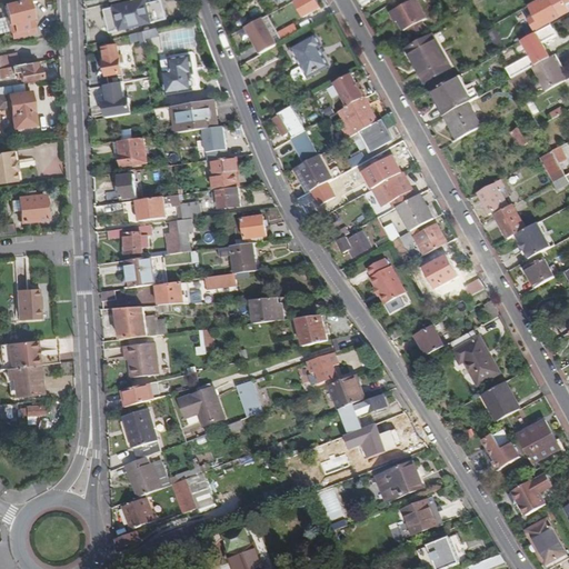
[(29,3),(37,1),(37,0),(22,0),(3,6),(11,33),(35,26),(29,3)]
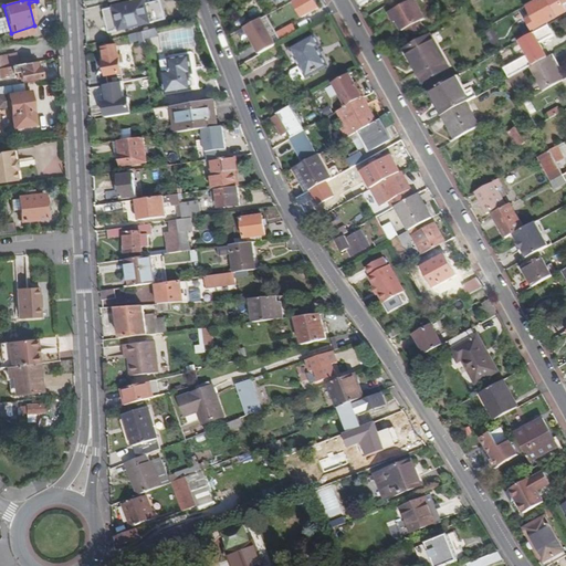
[(132,0),(133,3),(104,10),(106,17),(107,23),(109,32),(150,23),(166,19),(161,0),(152,2),(146,3),(144,0),(132,0)]
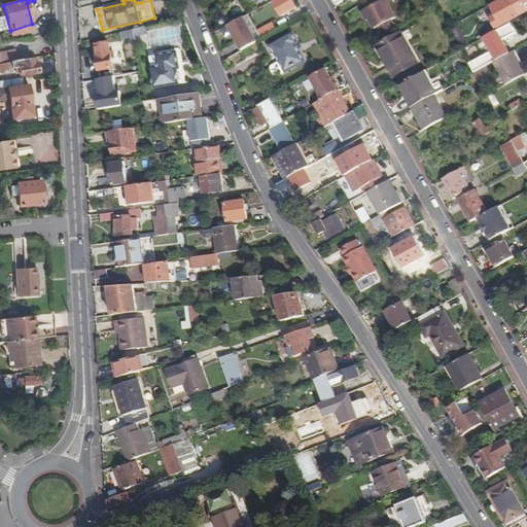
[(278,0),(274,3),(281,16),(294,8),(292,4),(294,3),(292,0),(278,0)]
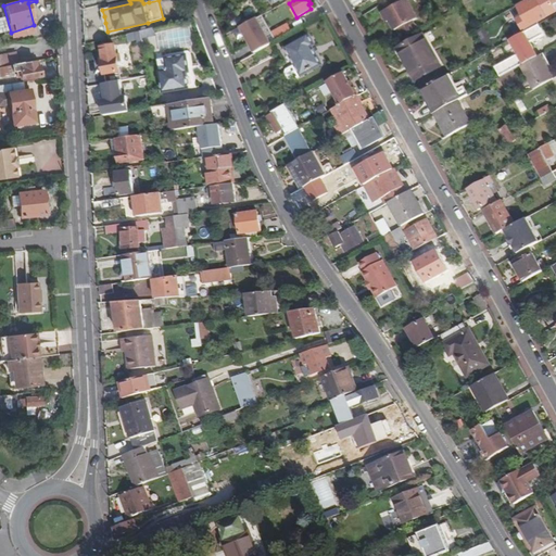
[(399,29),(403,38),(418,29),(413,21),(417,17),(407,0),(403,0),(382,12),(389,22),(391,21),(396,30),(399,29)]
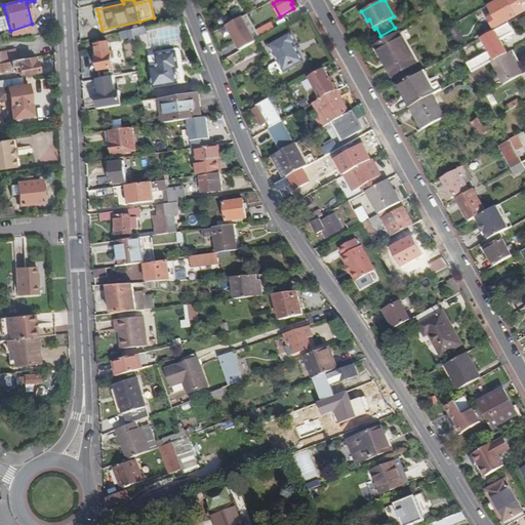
[(505,23),(524,10),(519,0),(507,0),(511,6),(498,12),(505,23)]
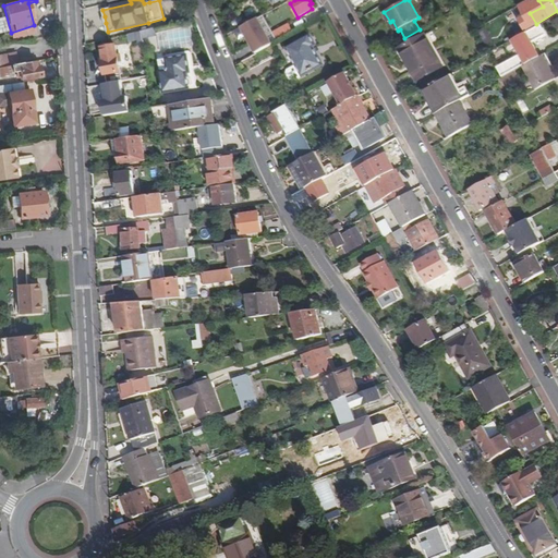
[(557,14),(535,27),(543,40),(529,48),(534,59),(543,55),(546,52),(557,46),(557,33),(556,29),(557,27),(557,14)]
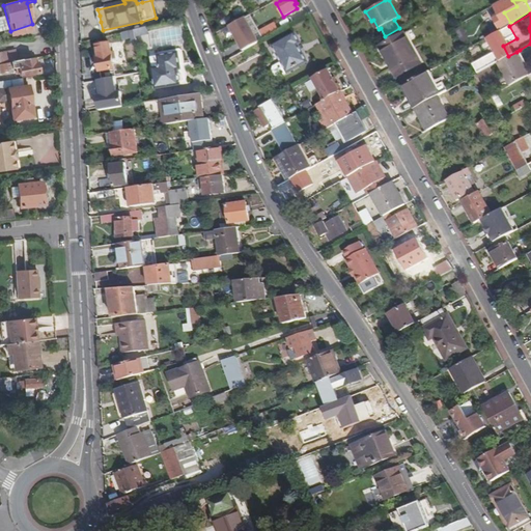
[(242,50),(261,40),(250,15),(230,23),(242,50)]
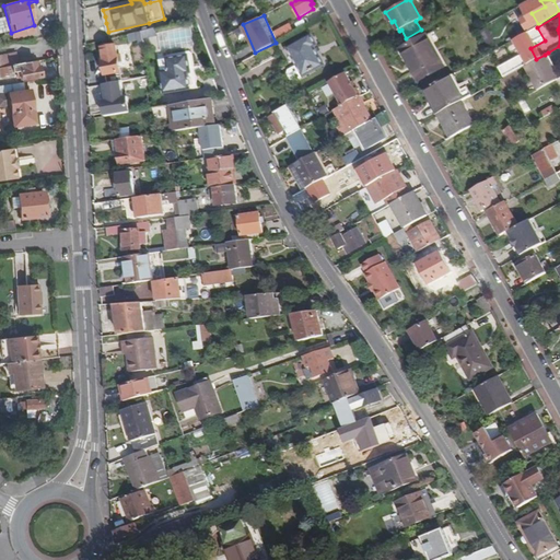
[(518,32),(521,36),(532,31),(529,26),(518,32)]
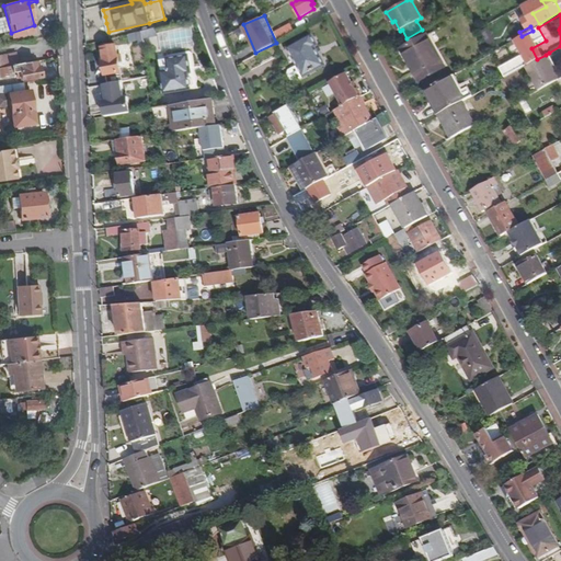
[(142,31),(144,37),(157,34),(156,27),(142,31)]
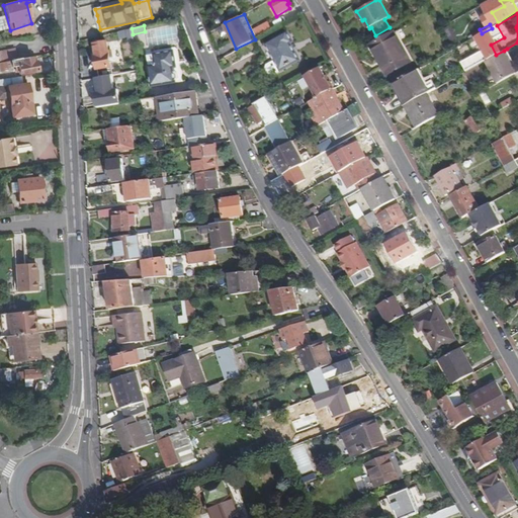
[(127,41),(134,39),(133,34),(132,28),(117,31),(119,38),(127,36),(127,41)]
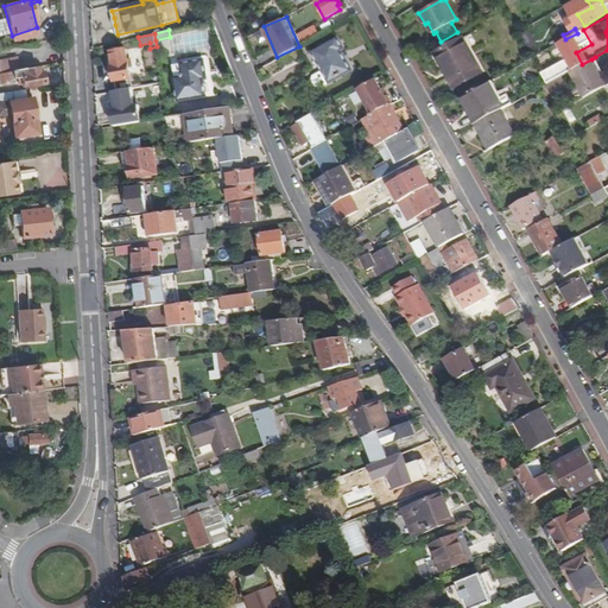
[(468,33),(463,37),(483,71),(488,69),(468,33)]
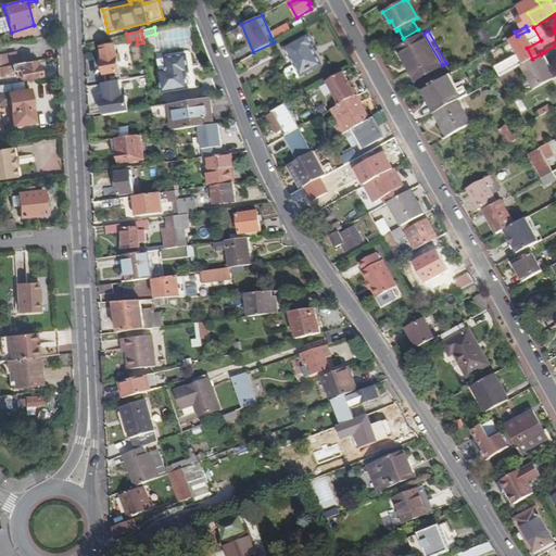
[(315,54),(312,50),(311,47),(314,46),(307,34),(283,48),(291,61),(300,76),(320,64),(315,54)]
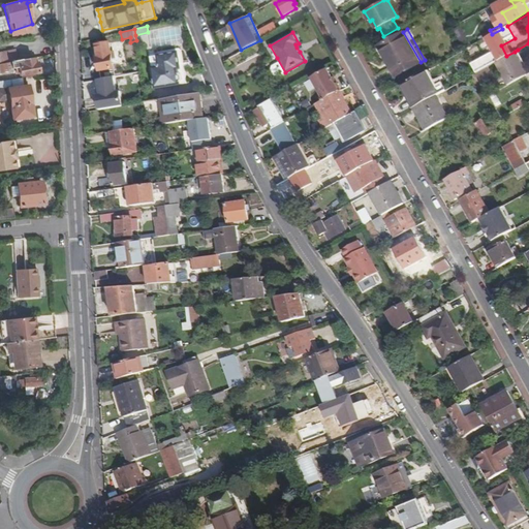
[(421,62),(403,32),(380,44),(391,62),(392,61),(400,74),(421,62)]
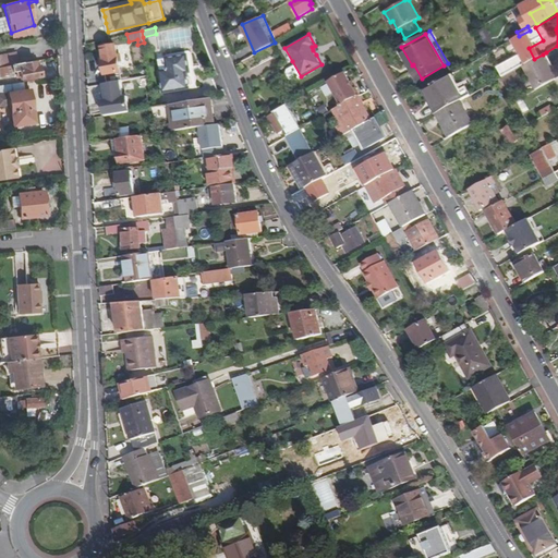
[(106,74),(120,71),(116,45),(102,47),(105,61),(102,61),(104,74),(106,74)]
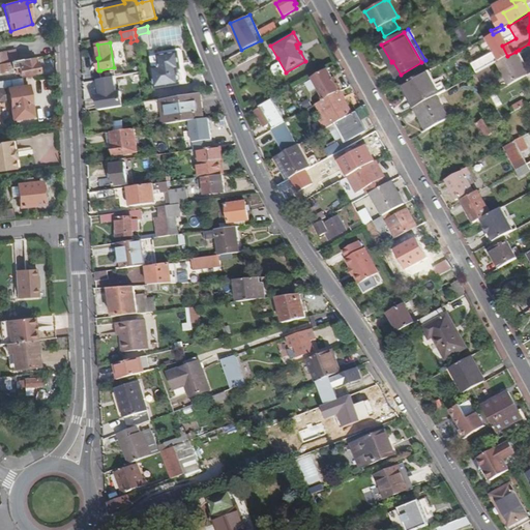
[(277,58),(270,46),(265,49),(271,61),(277,58)]
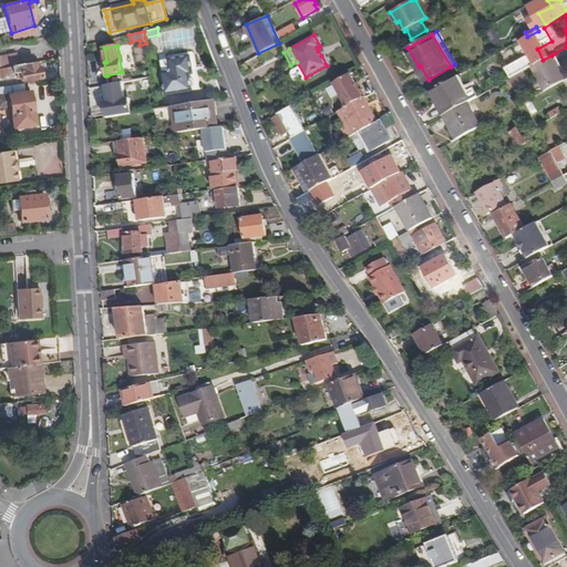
[(172,71),(163,72),(167,93),(200,89),(194,54),(169,59),(172,71)]
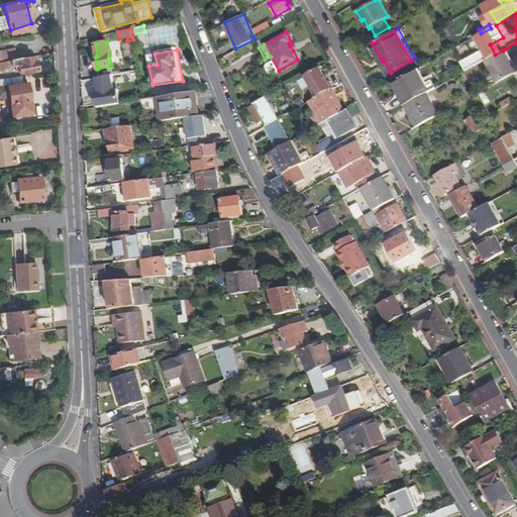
[(0,62),(17,59),(15,50),(0,53),(0,62)]
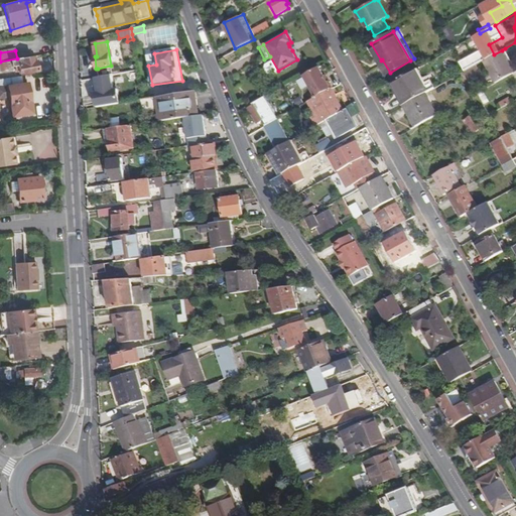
[(479,50),(461,60),(466,71),(484,59),(479,50)]
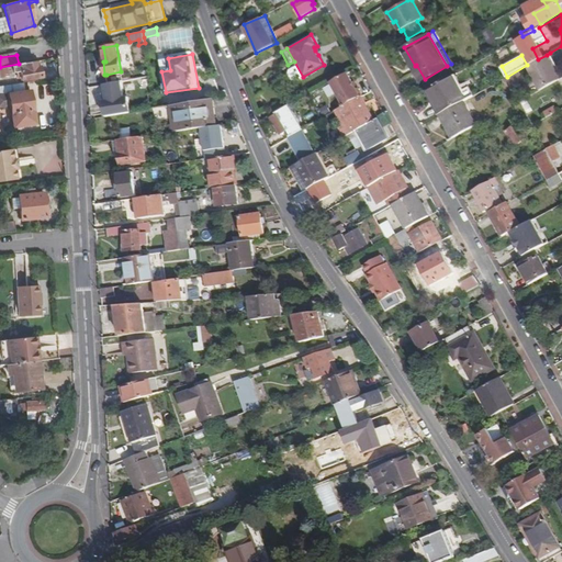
[(538,59),(526,66),(539,90),(558,80),(550,68),(553,67),(547,55),(538,59)]
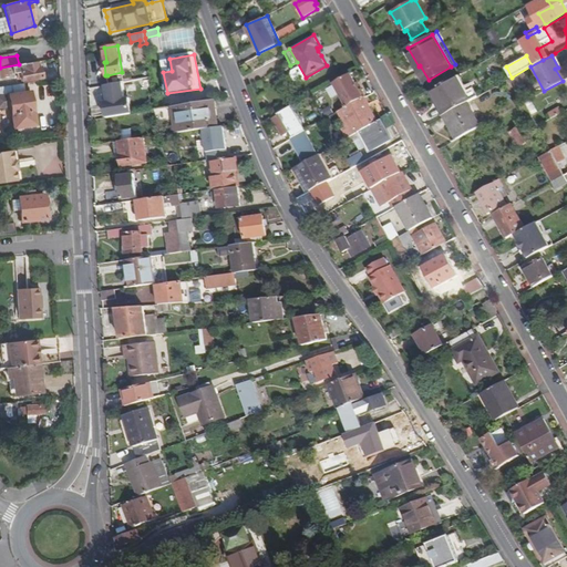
[(19,64),(0,68),(0,71),(1,75),(20,71),(21,80),(41,76),(39,66),(37,66),(35,61),(19,64)]
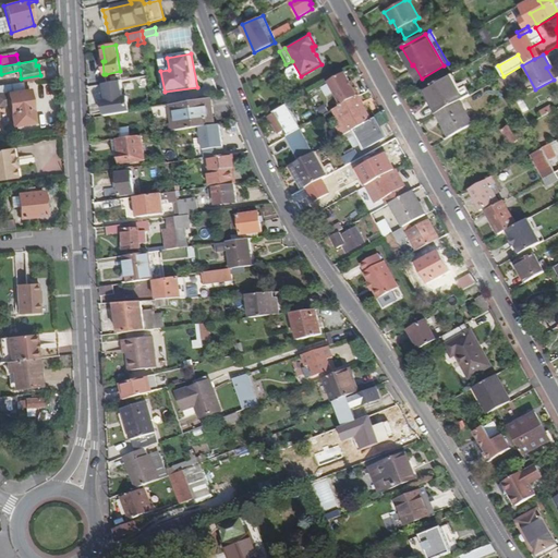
[(556,79),(549,67),(546,68),(554,80),(556,79)]
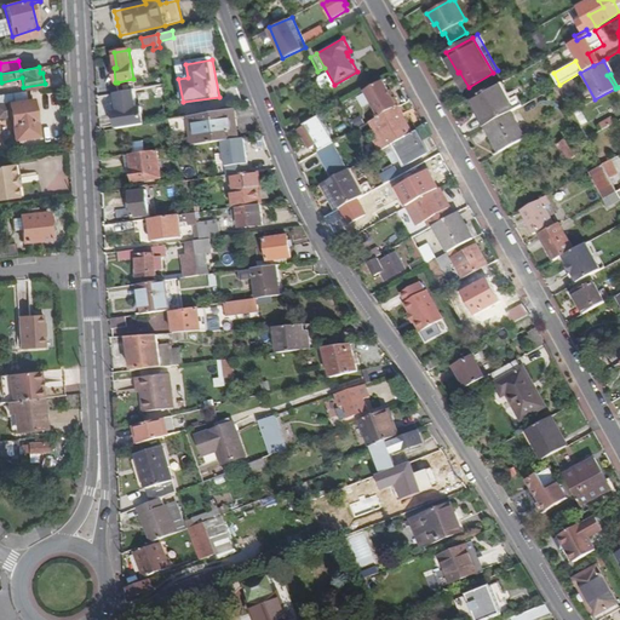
[(118,82),(119,91),(135,89),(133,79),(118,82)]
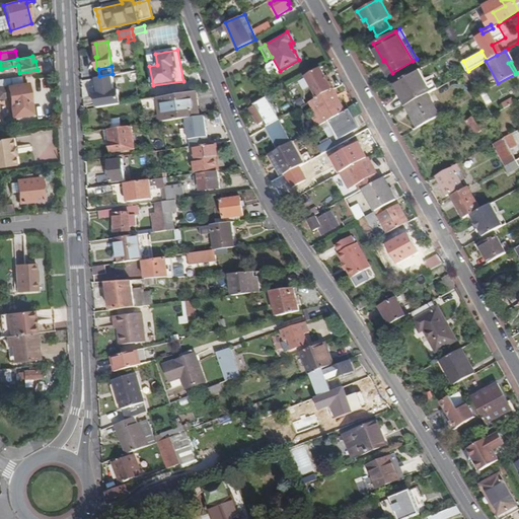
[(477,66),(467,71),(474,83),(485,77),(477,66)]
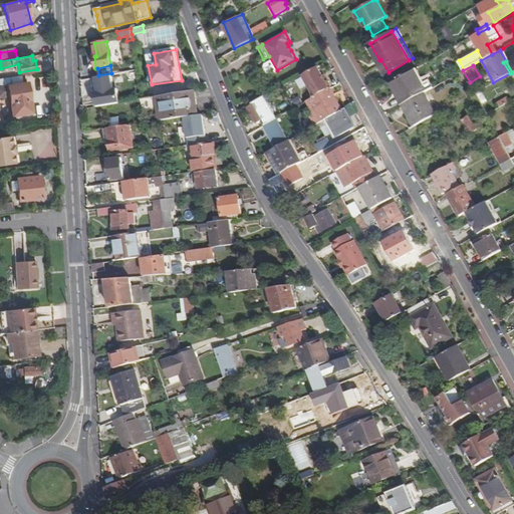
[(329,89),(331,88),(327,80),(326,81),(324,79),(322,75),(317,66),(301,75),(313,97),(329,89)]
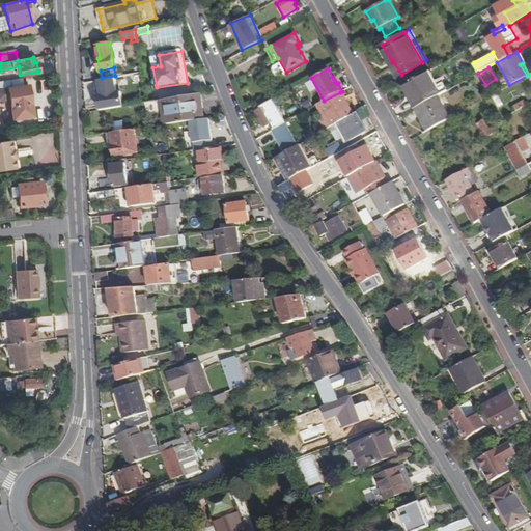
[(441,94),(427,72),(406,84),(418,107),(419,106),(436,96),(441,94)]
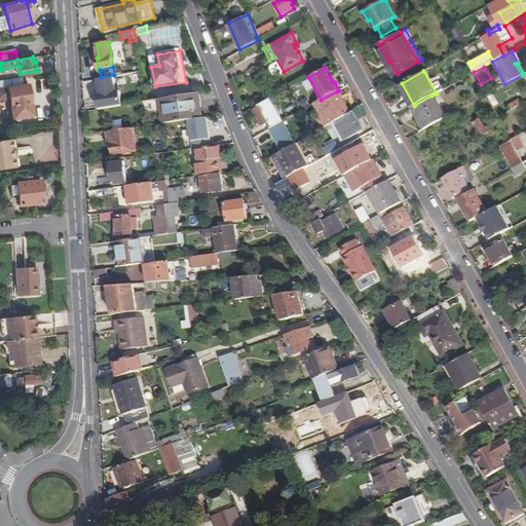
[(25,84),(24,77),(0,80),(0,98),(7,98),(10,117),(11,118),(31,115),(27,84),(25,84)]
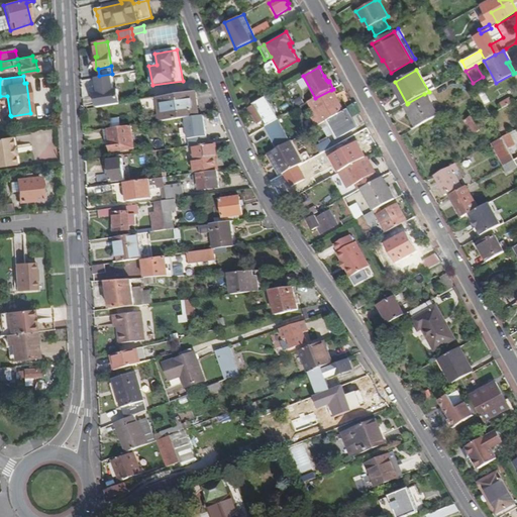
[(198,115),(194,90),(143,98),(140,99),(142,112),(159,109),(160,120),(198,115)]
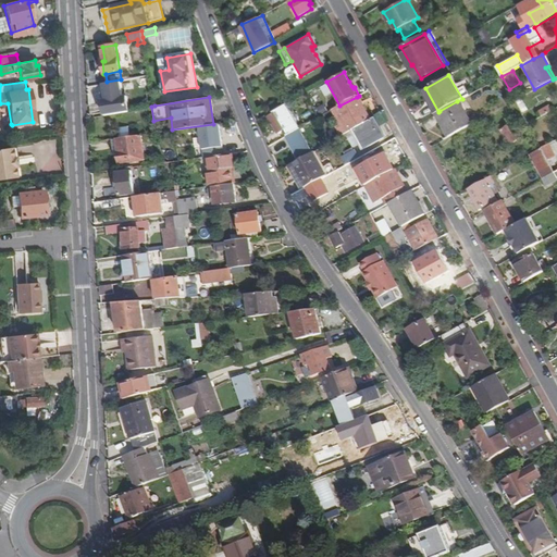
[(336,108),(349,132),(353,130),(369,121),(367,115),(357,97),(339,106),(336,108)]
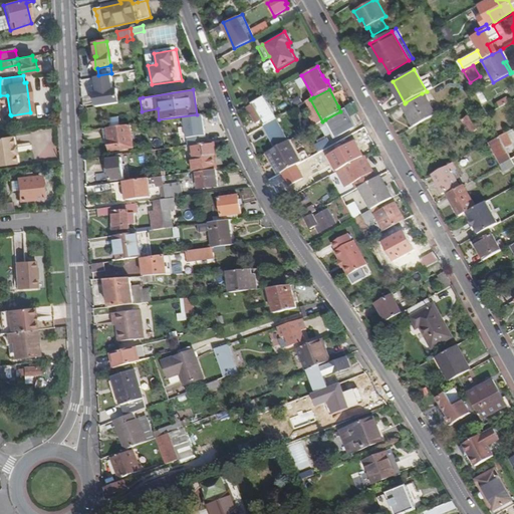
[(477,93),(483,103),(488,100),(482,90),(477,93)]
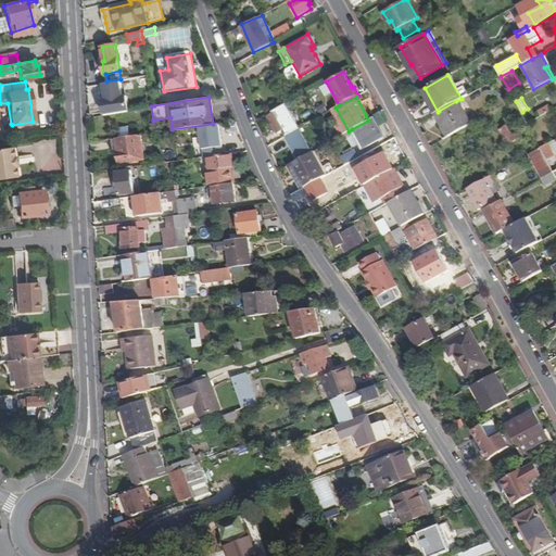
[(470,125),(456,101),(439,111),(446,124),(444,126),(450,136),(470,125)]
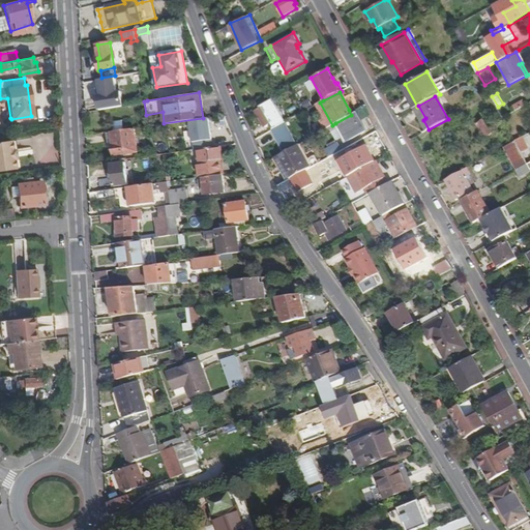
[(516,110),(526,106),(523,99),(513,105),(516,110)]
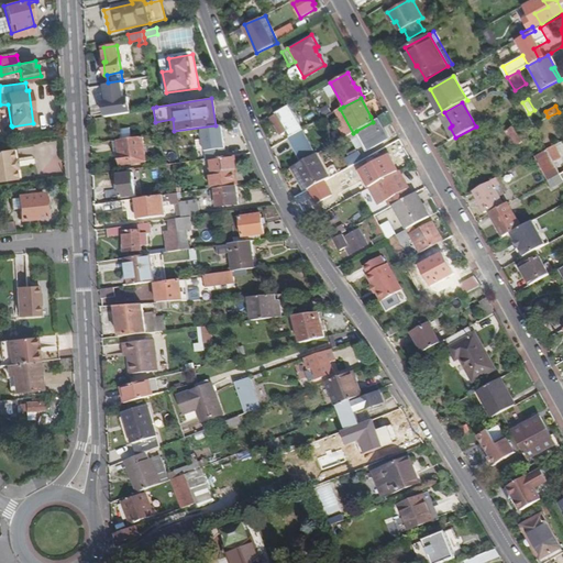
[(344,136),(353,133),(340,109),(337,111),(345,129),(341,131),(344,136)]
